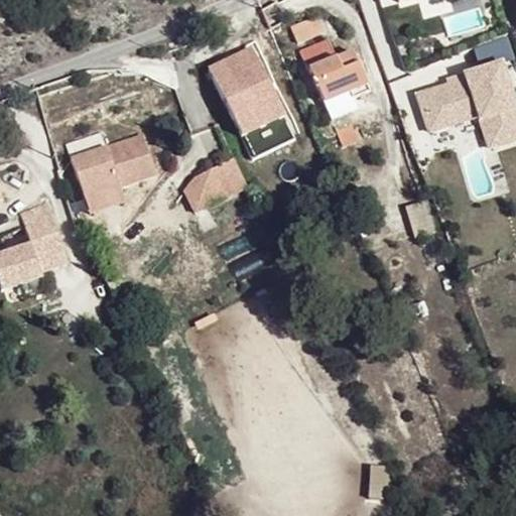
[(320,26),(295,34),(315,89),(345,79),(349,85),(365,80),(347,35),(331,43),(320,26)]
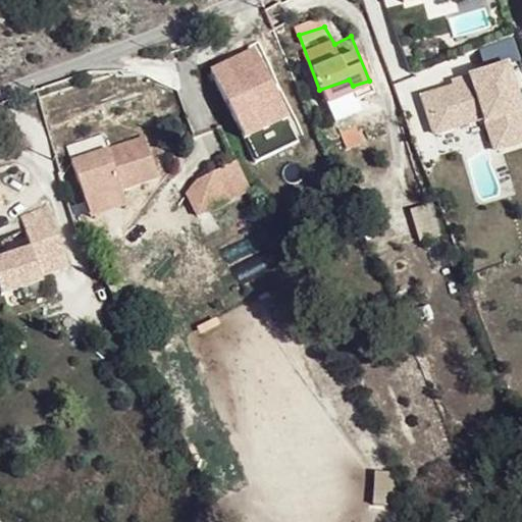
[(451,83),(416,93),(430,137),(483,119),(493,153),(521,144),(521,98),(511,63),(519,61),(513,40),(480,50),(485,65),(450,76),(451,83)]
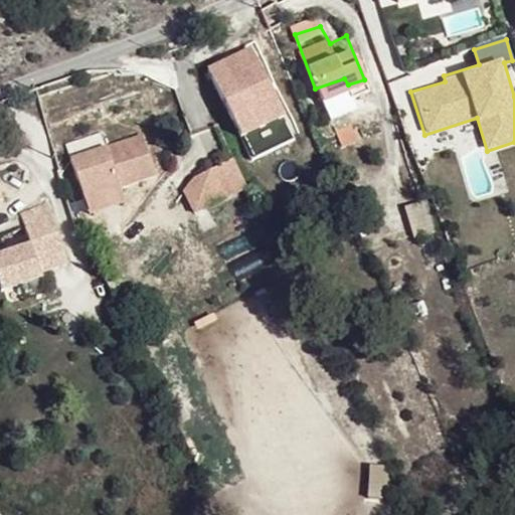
[(251,45),(206,66),(239,136),(285,115),(251,45)]
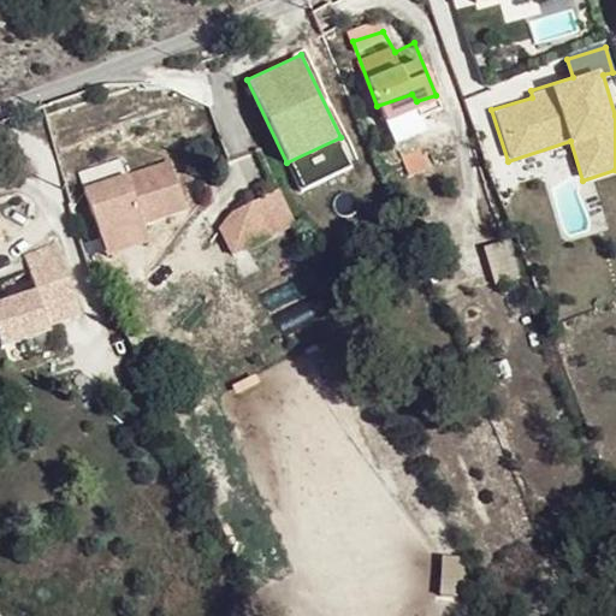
[(289,170),(300,189),(348,164),(338,143),(289,170)]
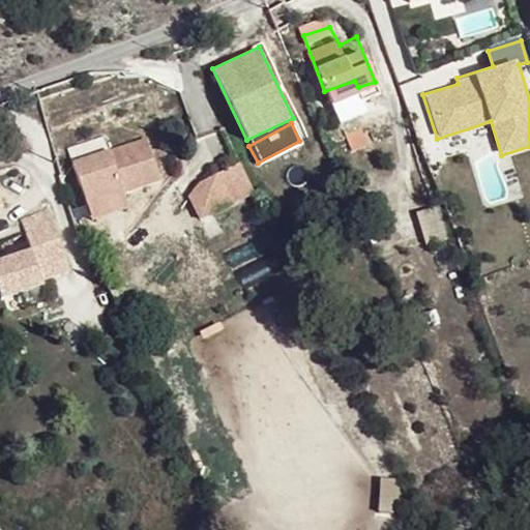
[(145,137),(72,159),(92,221),(128,209),(122,192),(158,180),(145,137)]
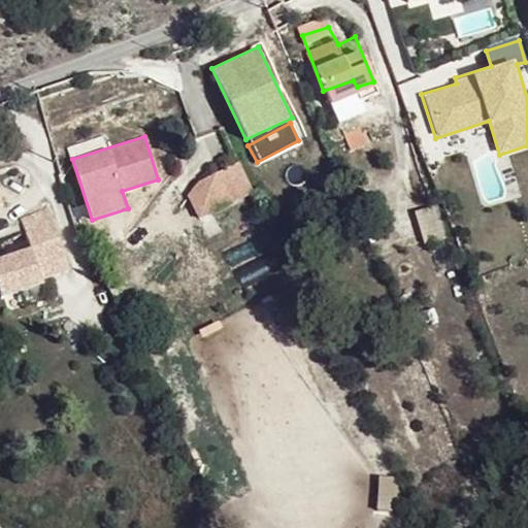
[(198,182),(188,195),(199,220),(255,194),(240,162),(198,182)]
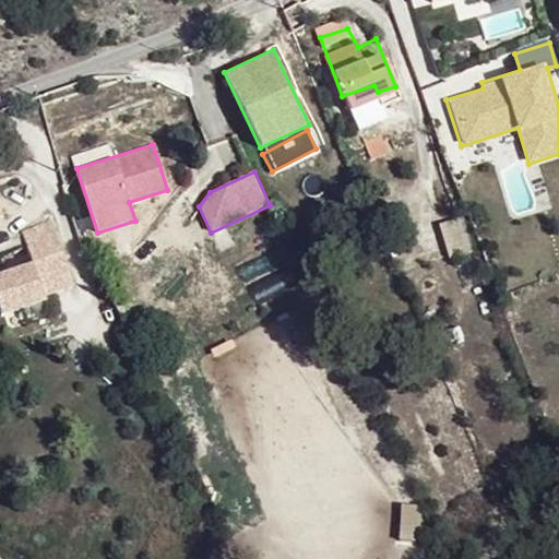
[(45,283),(74,269),(57,223),(25,237),(32,251),(45,283)]
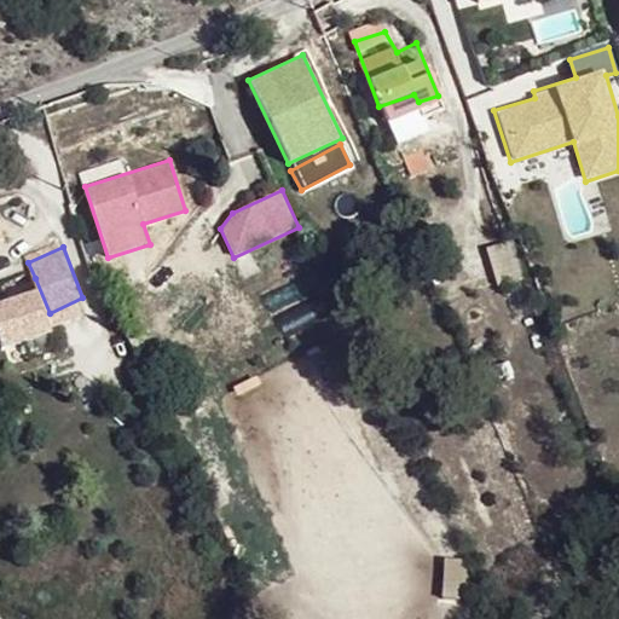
[(19,329),(50,313),(35,278),(4,291),(19,329)]
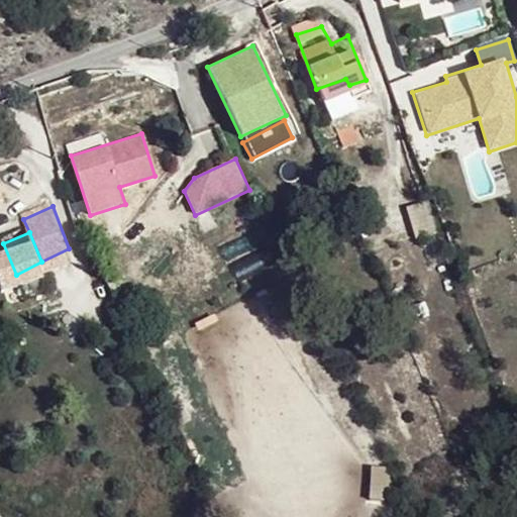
[(0,282),(16,275),(3,243),(0,244),(0,282)]
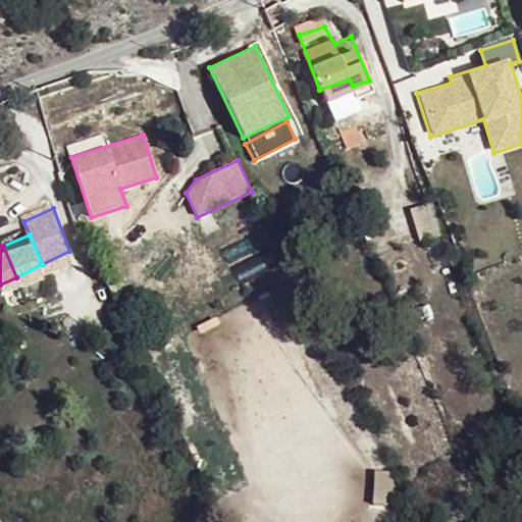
[(387,521),(394,473),(372,471),(366,521),(387,521)]
